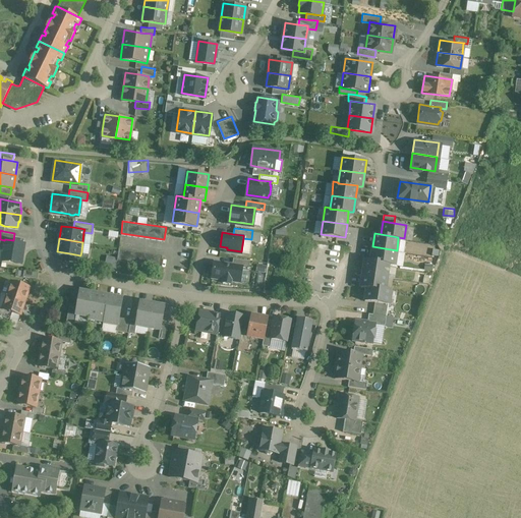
[(13,240),(5,239),(4,240),(0,239),(0,248),(3,249),(2,260),(20,262),(24,242),(13,240)]
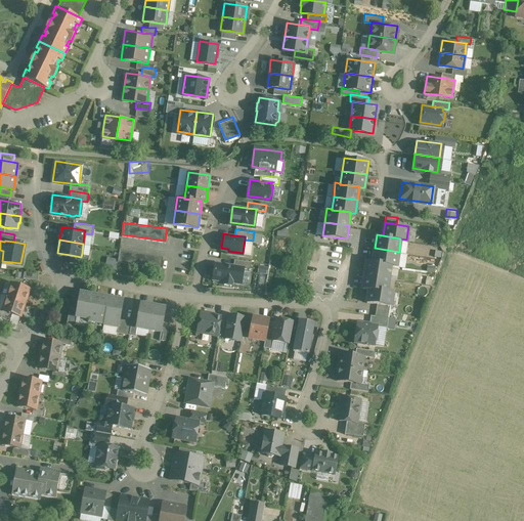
[(399,252),(375,248),(373,261),(391,264),(397,265),(399,252)]
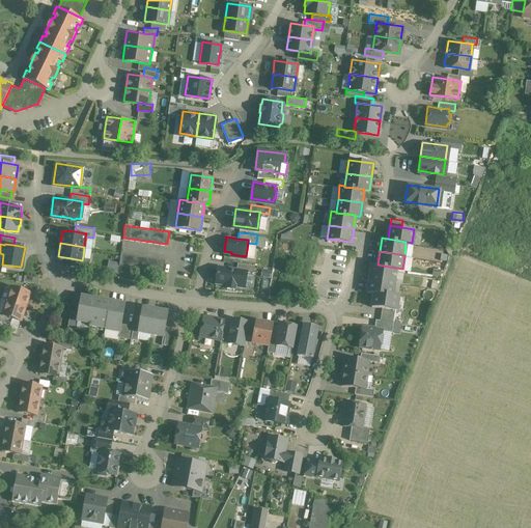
[(165,258),(121,252),(119,265),(163,271),(165,258)]
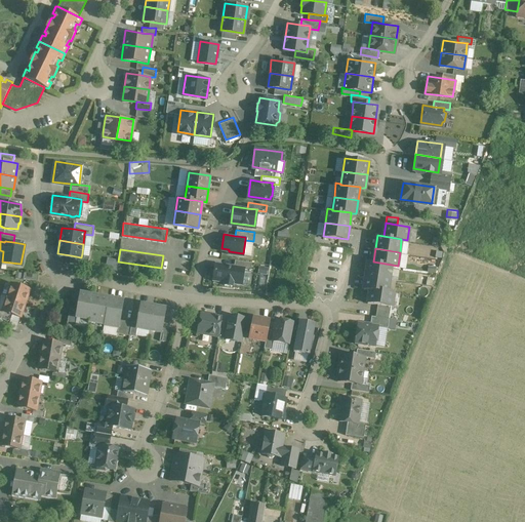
[(89,254),(82,253),(81,257),(71,255),(70,262),(81,264),(88,264),(89,254)]
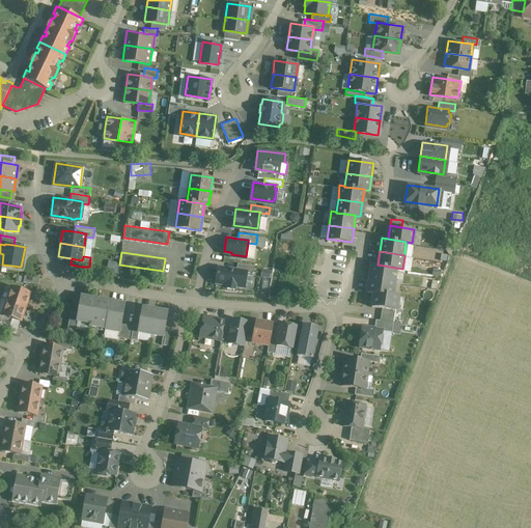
[(255,264),(238,261),(236,268),(247,270),(246,273),(253,274),(255,264)]
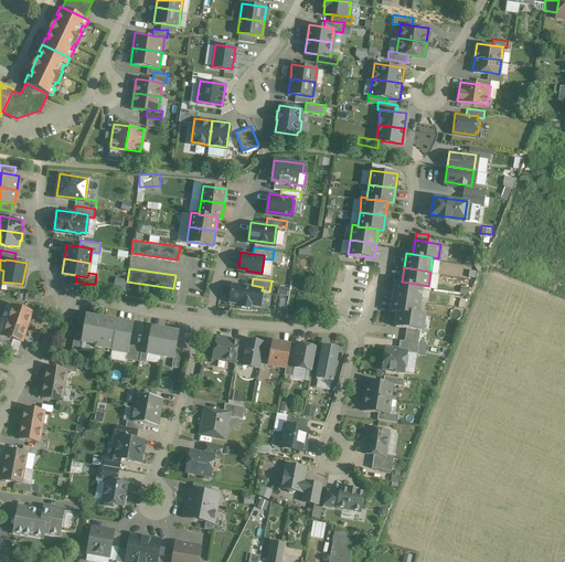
[(422,285),(402,282),(395,281),(393,295),(419,299),(422,285)]
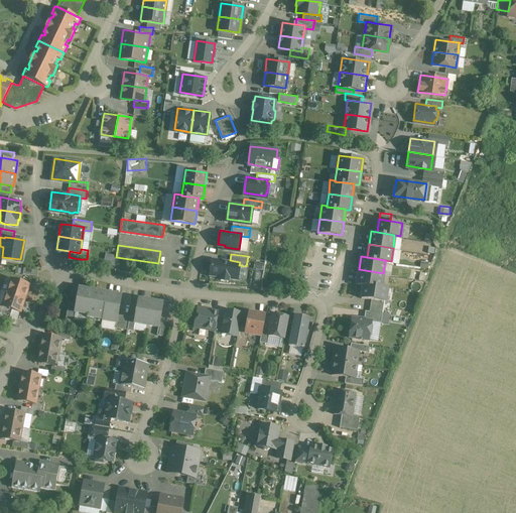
[(230,260),(212,258),(210,273),(221,275),(221,278),(228,279),(229,276),(238,278),(239,265),(240,262),(230,260)]
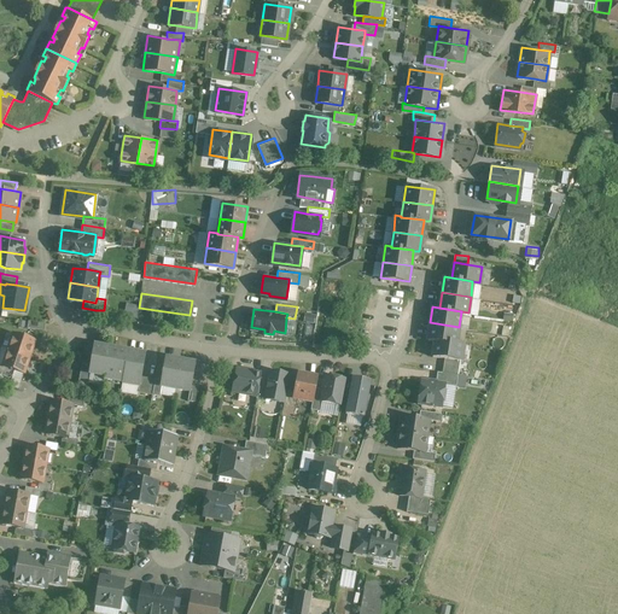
[(45,321),(28,319),(27,326),(44,328),(45,321)]
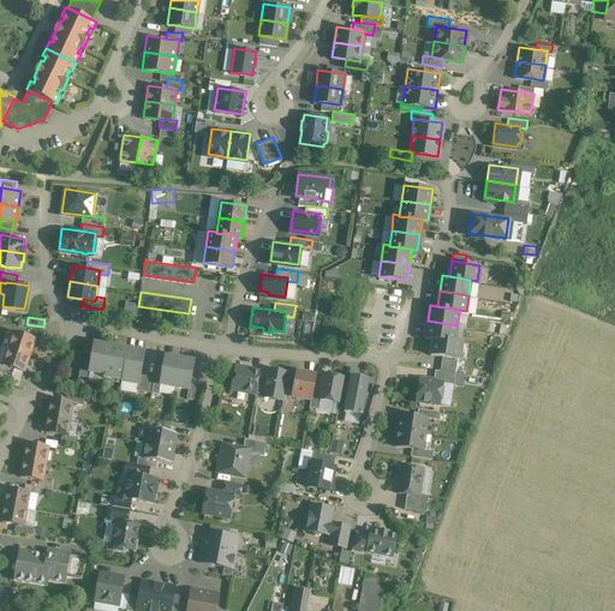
[(457,325),(428,321),(425,337),(433,337),(454,341),(454,340),(457,325)]
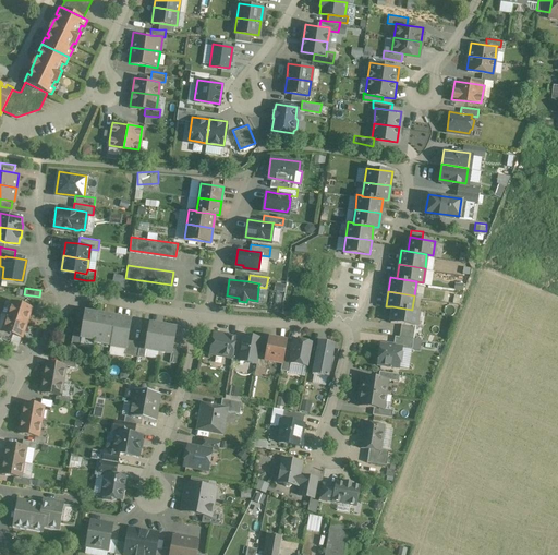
[(455,292),(446,291),(444,299),(453,301),(455,292)]
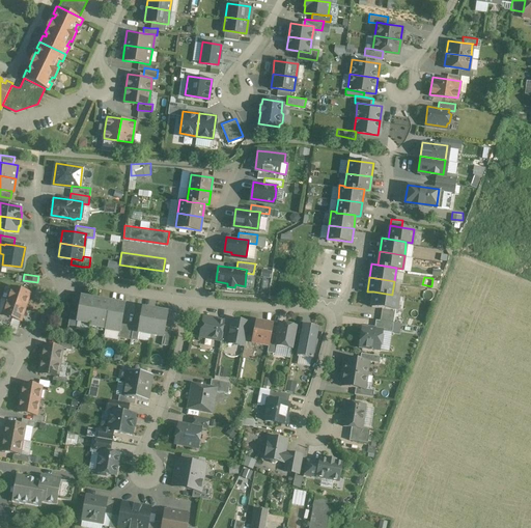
[(29,290),(11,285),(7,299),(25,305),(29,290)]
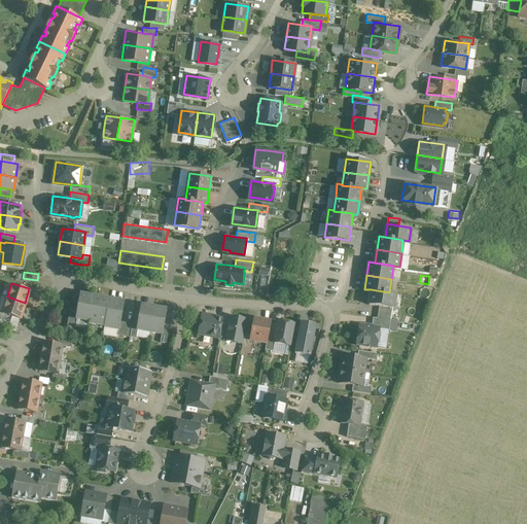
[(389,292),(371,289),(369,303),(379,304),(392,306),(393,306),(395,292),(389,291),(389,292)]
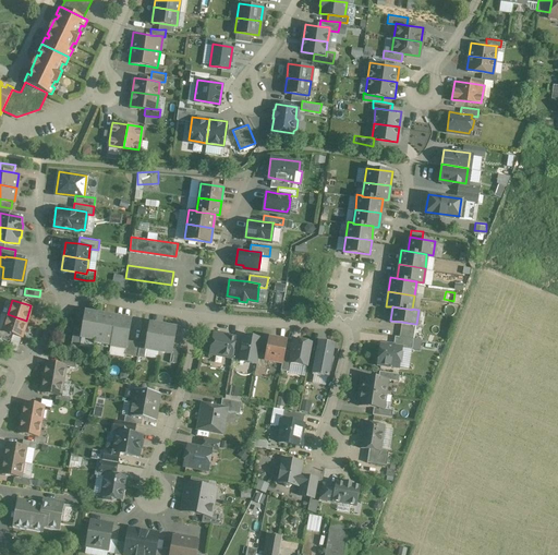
[(99,312),(85,310),(83,327),(81,336),(95,338),(99,312)]
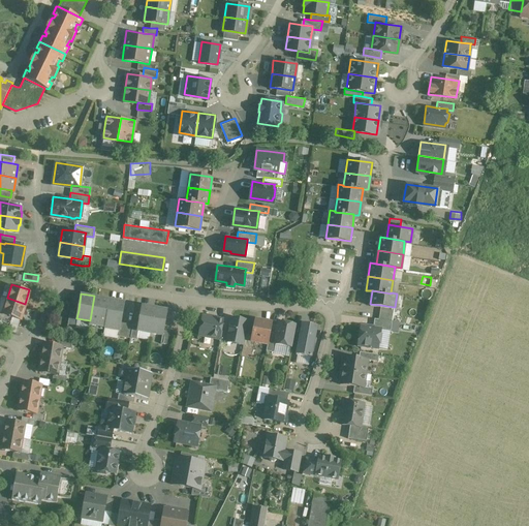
[(110,299),(94,296),(90,320),(90,322),(104,326),(110,299)]
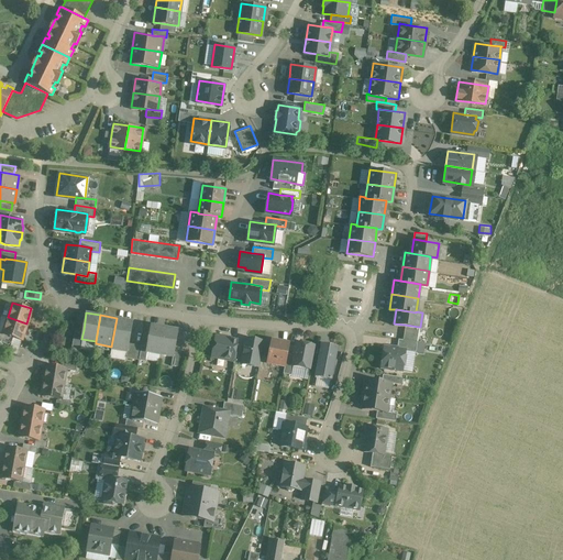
[(26,324),(8,317),(3,331),(13,335),(22,338),(26,324)]
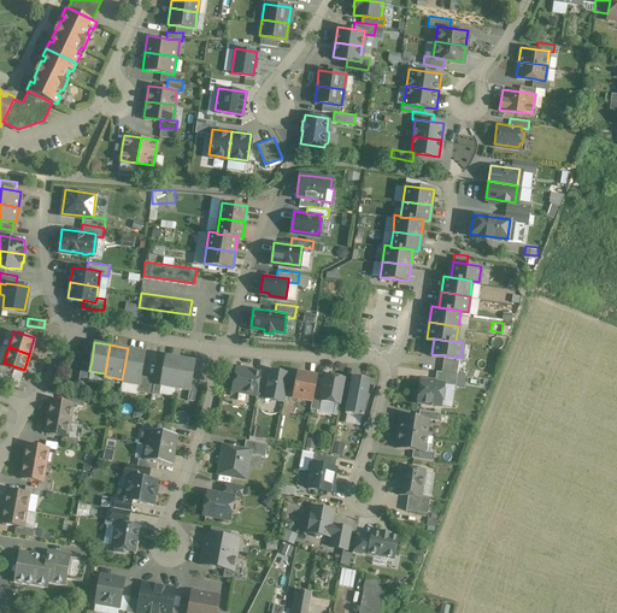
[(145,351),(128,348),(122,379),(122,381),(139,383),(140,373),(145,351)]
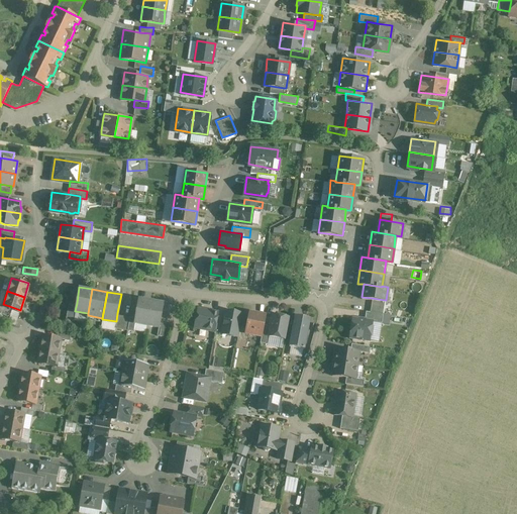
[(150,300),(138,298),(135,317),(134,321),(134,322),(146,324),(150,300)]
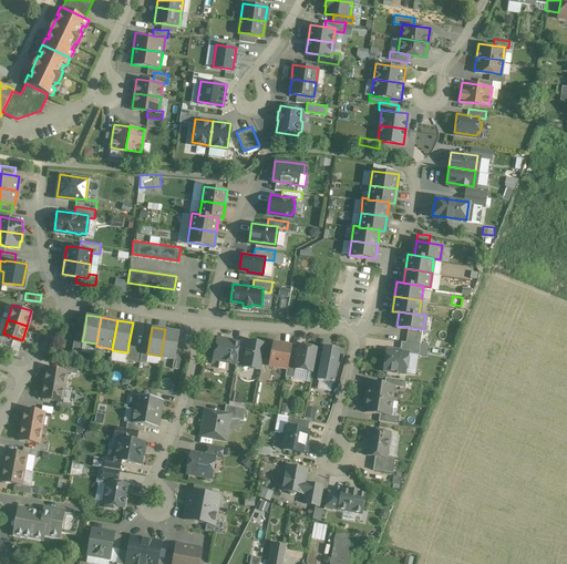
[(422,329),(408,327),(405,340),(420,342),(422,329)]
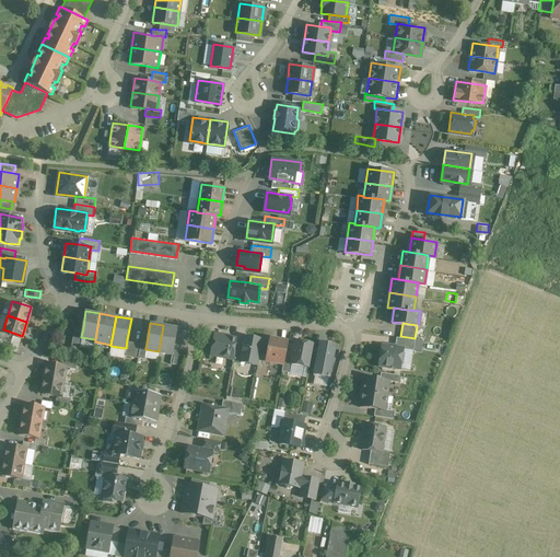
[(176,327),(163,325),(159,351),(172,354),(173,348),(176,327)]
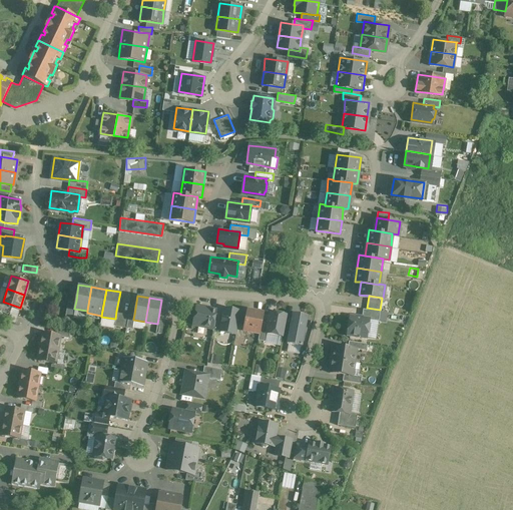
[(76,301),(68,300),(65,315),(73,317),(74,309),(76,301)]
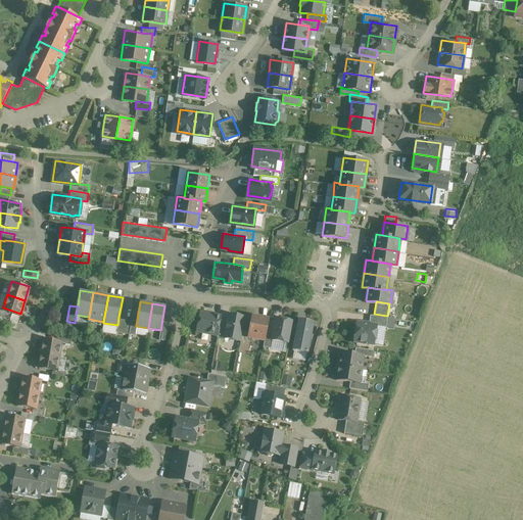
[(12,311),(3,308),(0,306),(0,313),(10,317),(12,311)]
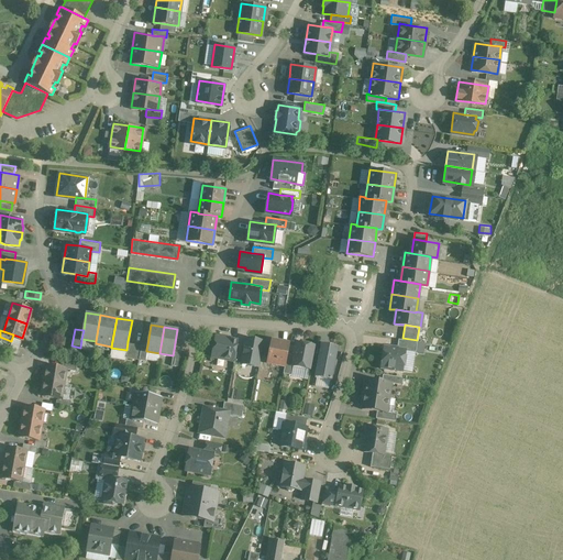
[(227,337),(216,335),(211,354),(234,359),(238,342),(238,338),(231,337),(231,336),(227,335),(227,337)]
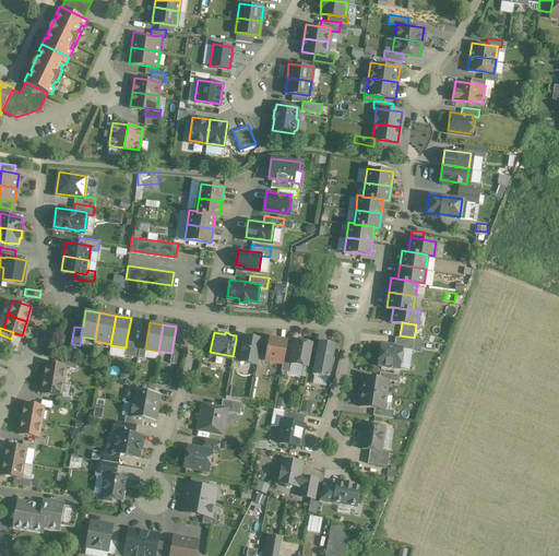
[(261,338),(244,334),(242,341),(239,359),(240,359),(257,363),(259,352),(261,338)]
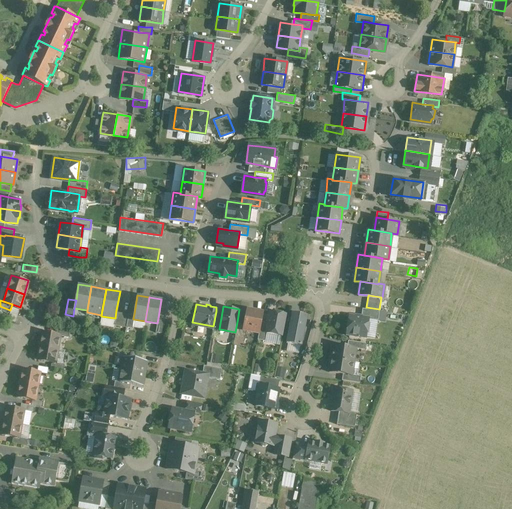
[(366,307),(362,307),(361,314),(362,315),(368,316),(368,317),(378,319),(378,318),(379,309),(366,307)]
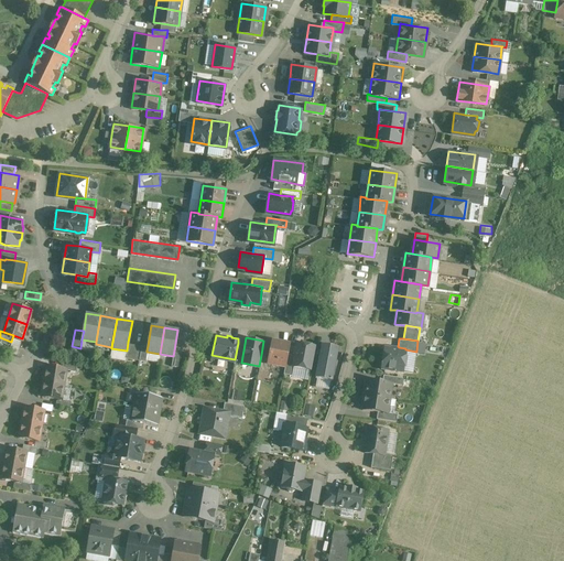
[(290,343),(273,340),(271,353),(270,353),(269,356),(268,362),(271,363),(284,365),(285,365),(288,353),(290,343)]
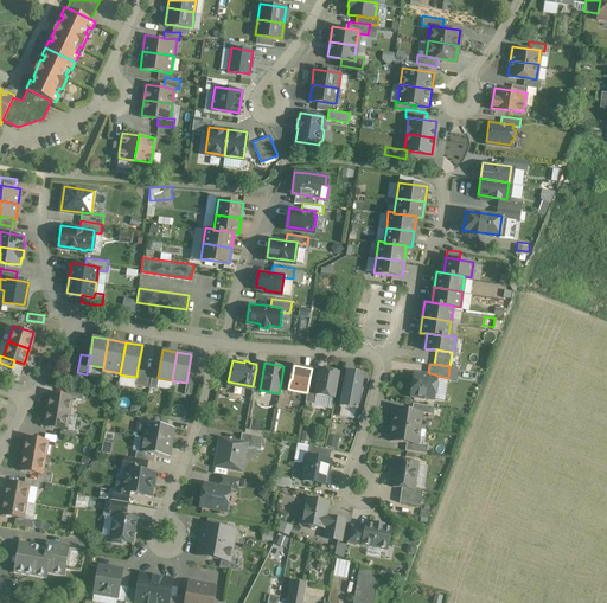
[(458,367),(449,366),(448,377),(457,378),(458,367)]
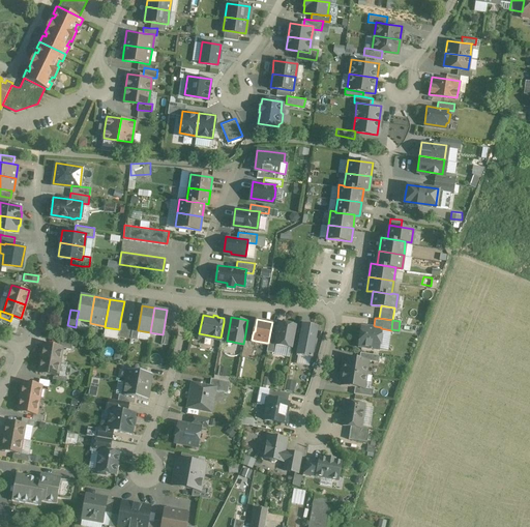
[(133,324),(120,321),(119,329),(118,334),(130,337),(133,324)]
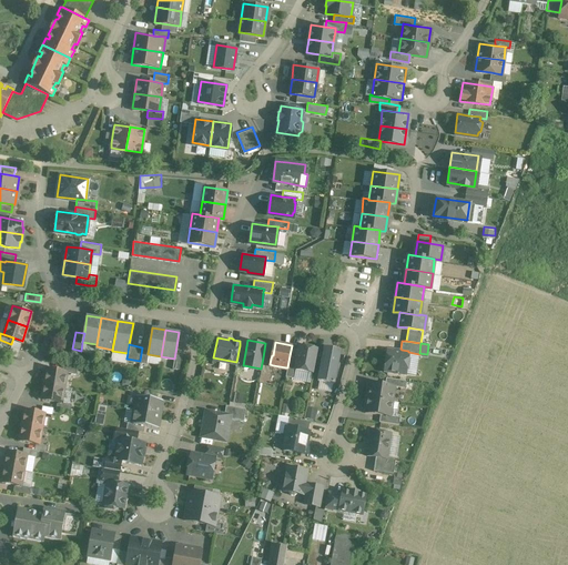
[(317,347),(300,344),(297,356),(295,366),(295,367),(313,370),(317,347)]
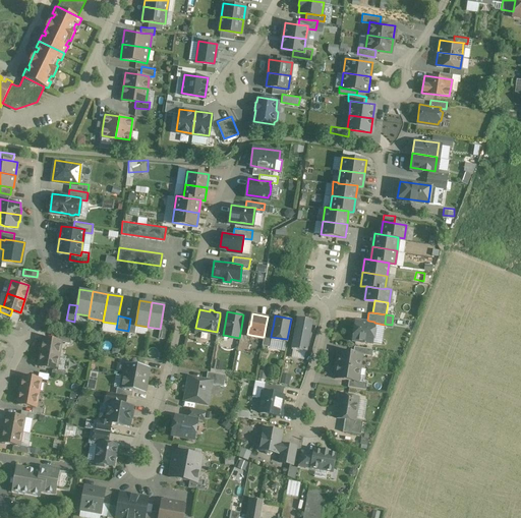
[(226,318),(220,317),(217,332),(216,335),(223,336),(224,335),(223,335),(226,318)]
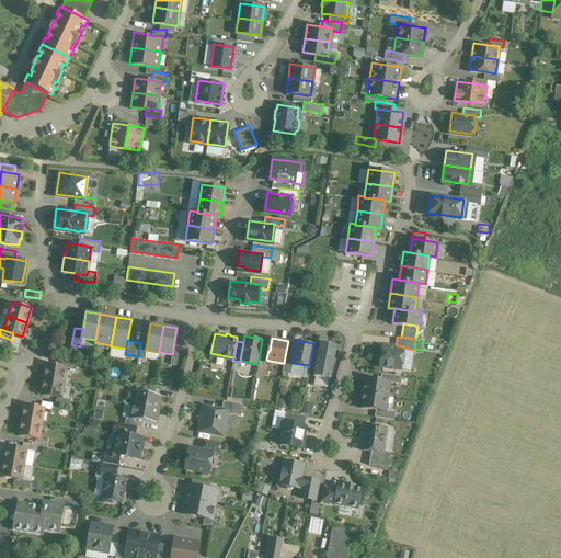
[(336,344),(320,341),(313,374),(330,377),(336,344)]
